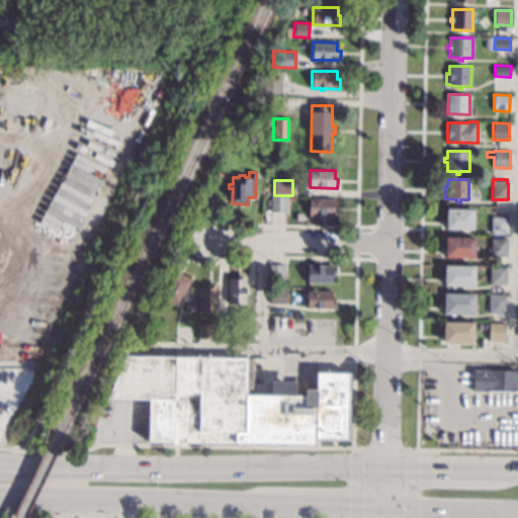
[(287,211),(270,211),(271,195),(287,196),(287,211)]
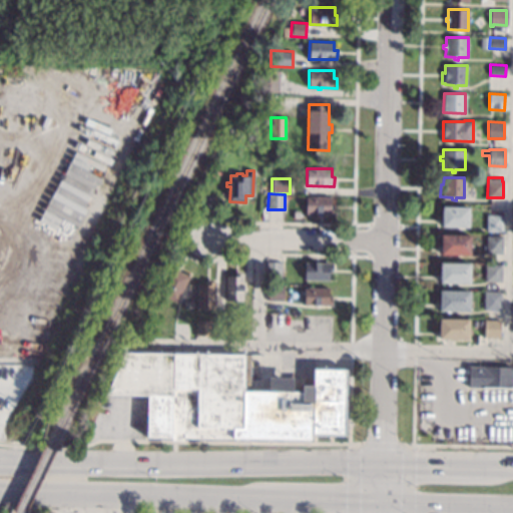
[(330,204),(334,204),(334,214),(320,214),(319,216),(316,216),(316,214),(307,213),(307,196),(331,196),(330,204)]
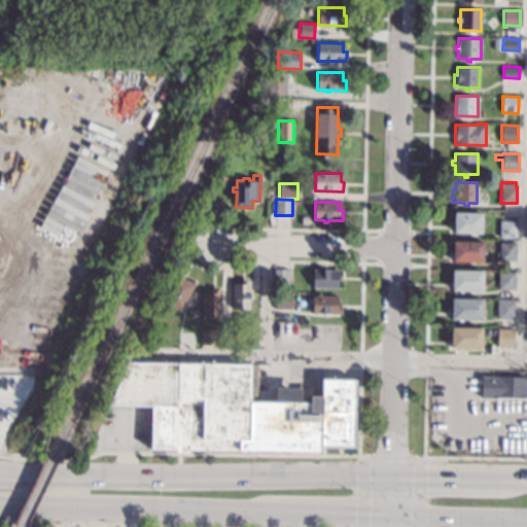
[(482,233),(454,233),(454,212),(482,212),(482,233)]
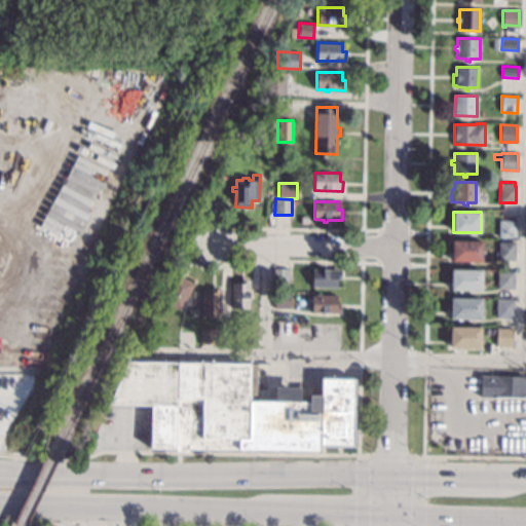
[(515,237),(498,236),(499,220),(515,220),(515,237)]
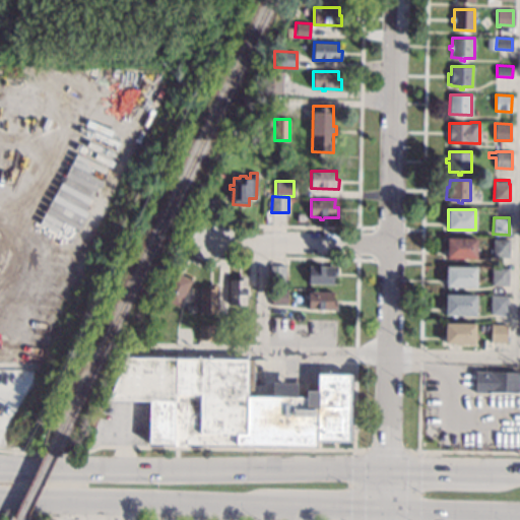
[(477,248),(479,248),(479,253),(477,253),(476,258),(447,258),(447,237),(477,238),(477,248)]
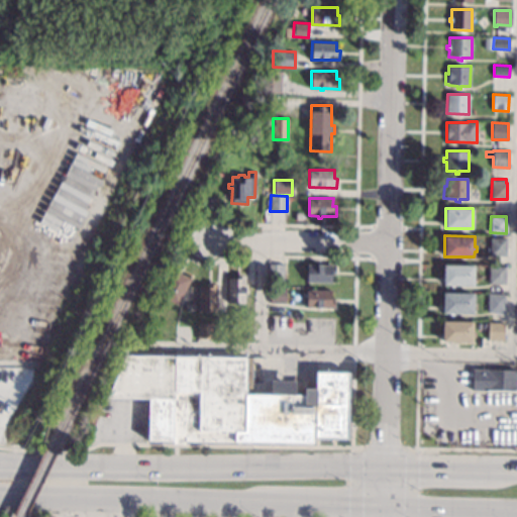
[(506,255),(494,255),(494,256),(491,256),(491,255),(490,255),(490,237),(496,237),(507,237),(506,255)]
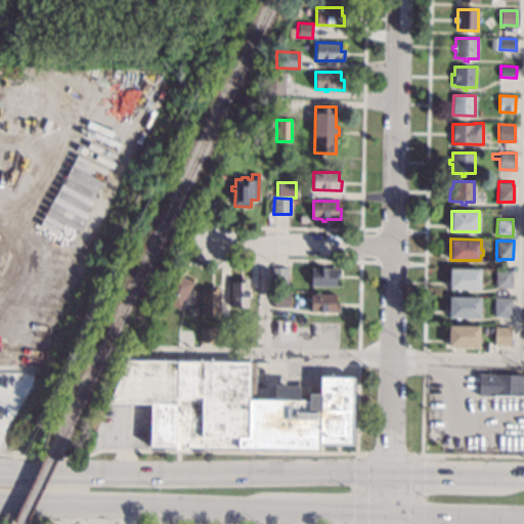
[(287,284),(272,284),(272,267),(287,267),(287,284)]
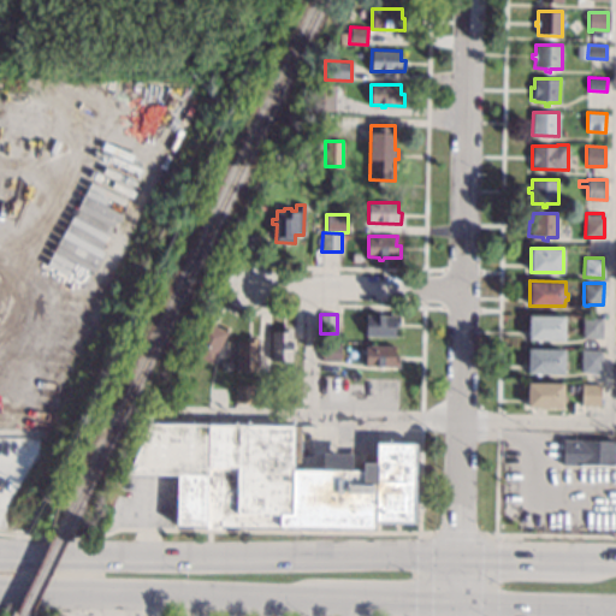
[(400,327),(395,327),(395,336),(365,336),(366,315),(400,315),(400,327)]
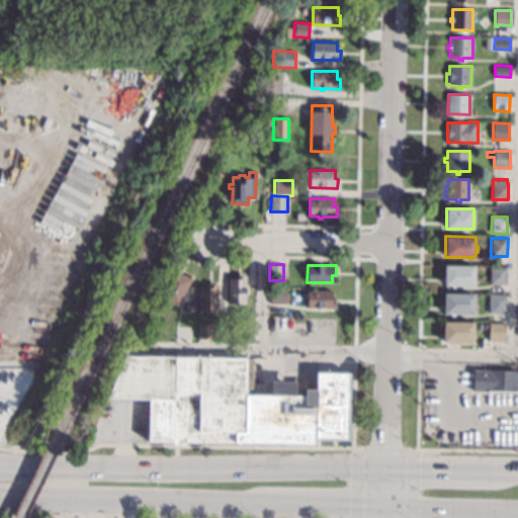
[(473,285),(444,285),(444,265),(475,266),(473,285)]
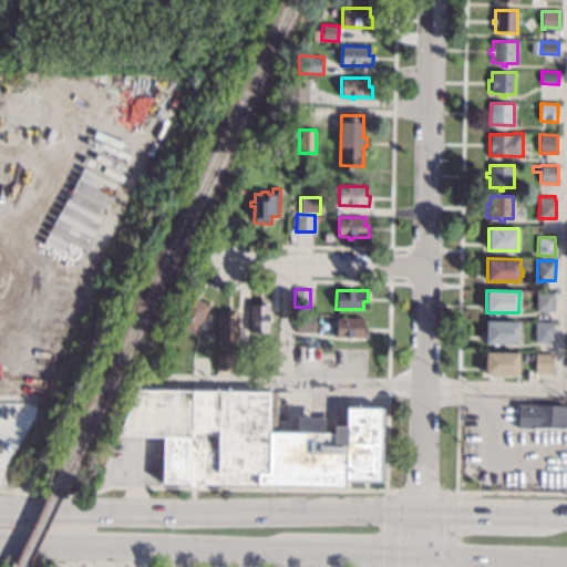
[(555,311),(536,311),(536,291),(539,291),(555,291),(555,311)]
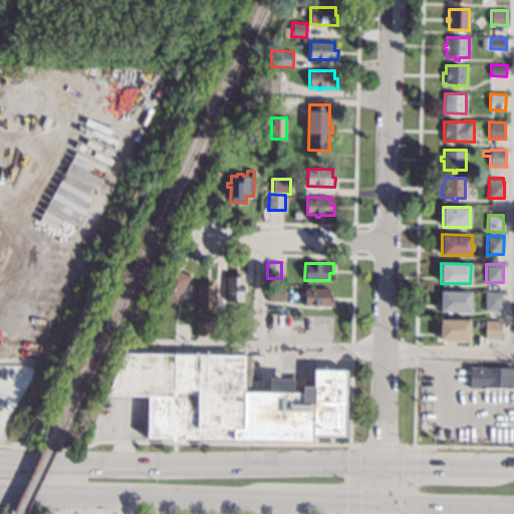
[(190,277),(178,303),(159,294),(171,268),(190,277)]
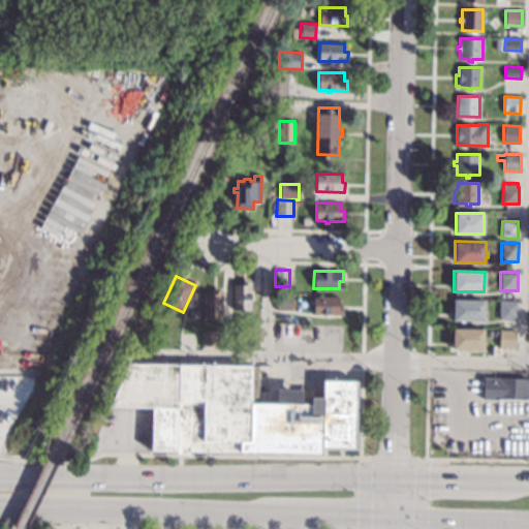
[(250,309),(232,309),(234,284),(241,284),(241,281),(251,281),(250,309)]
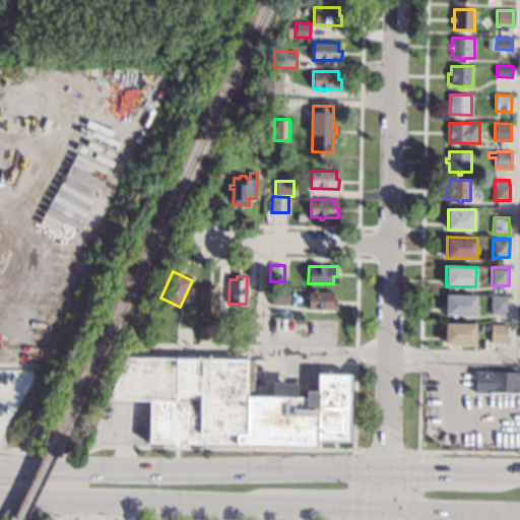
[(217,313),(200,312),(200,288),(208,288),(208,284),(218,285),(217,313)]
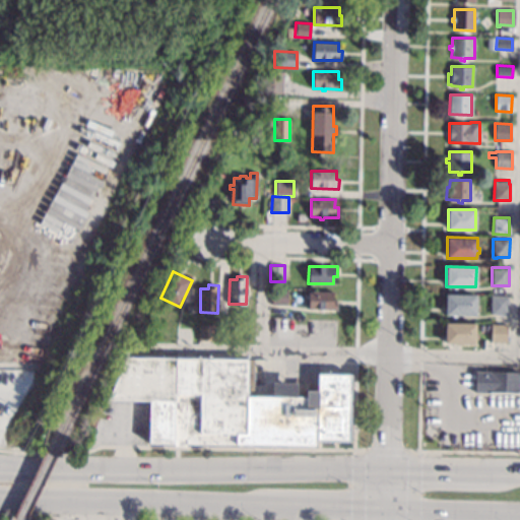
[(287,305),(271,305),(272,289),(287,289),(287,305)]
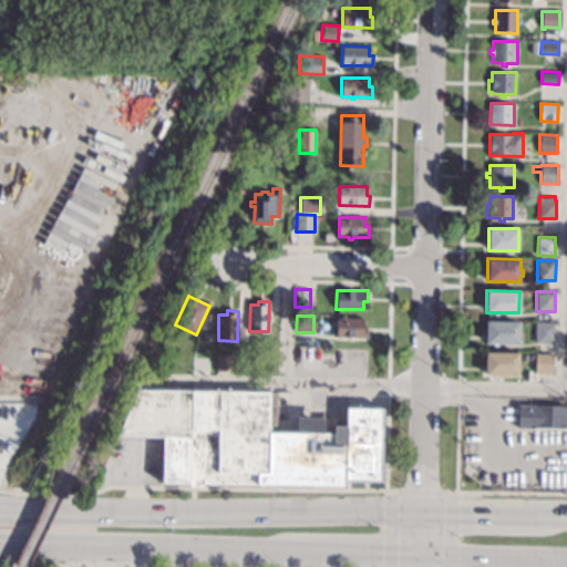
[(363,327),(367,327),(367,338),(336,337),(337,318),(363,319),(363,327)]
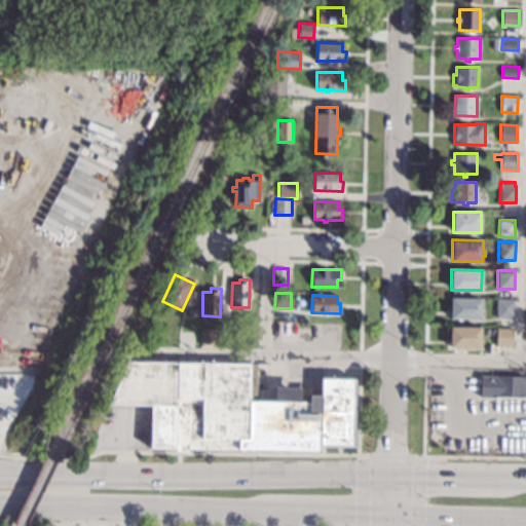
[(481,320),(451,318),(451,298),(481,299),(481,320)]
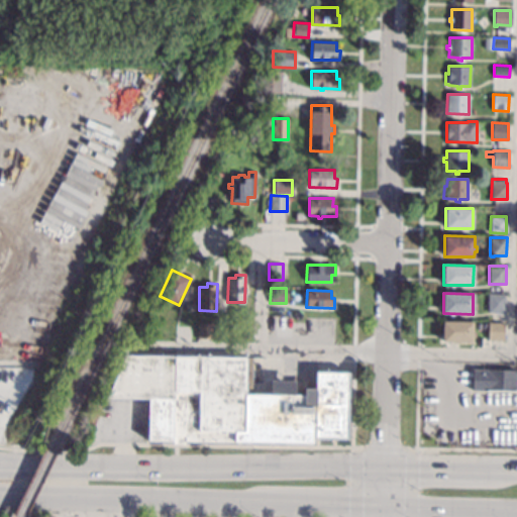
[(505,312),(488,312),(489,294),(499,294),(505,294),(505,312)]
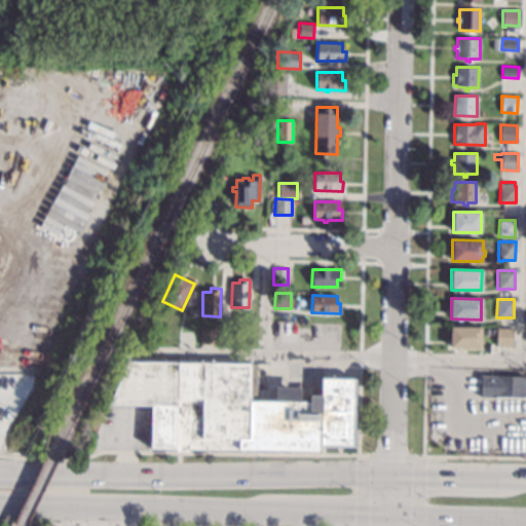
[(481,337),(483,337),(483,341),(481,341),(481,347),(450,347),(450,326),(481,327),(481,337)]
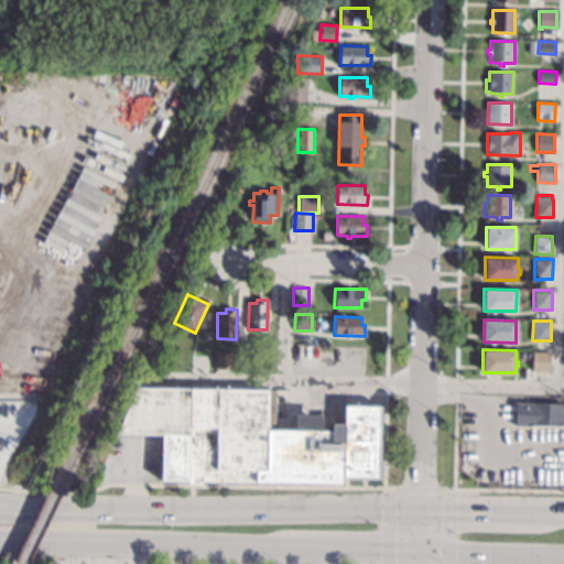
[(550,371),(532,371),(532,350),(535,351),(551,351),(550,371)]
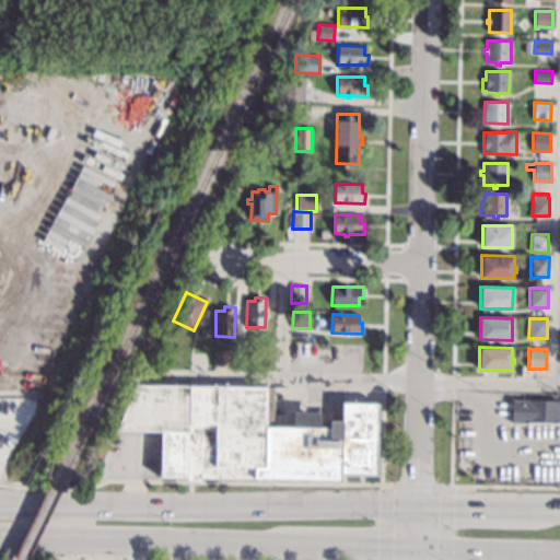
[(230,368),(213,368),(213,349),(230,350),(230,368)]
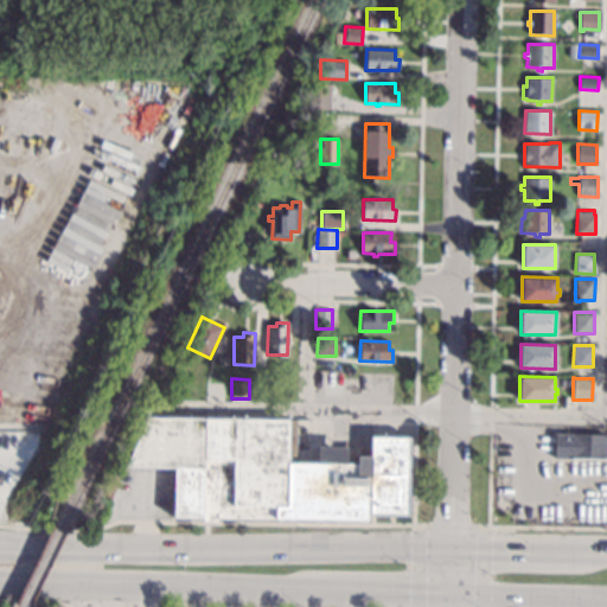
[(295,462),(359,464),(358,475),(368,477),(368,521),(217,518),(217,521),(204,521),(204,518),(174,517),(174,468),(126,467),(148,416),(296,420),(295,462)]
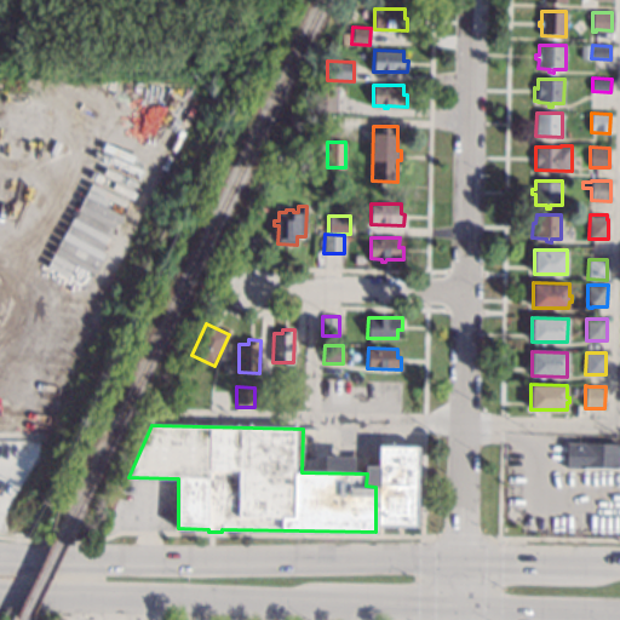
[(619,470),(564,470),(566,440),(619,440),(619,470)]
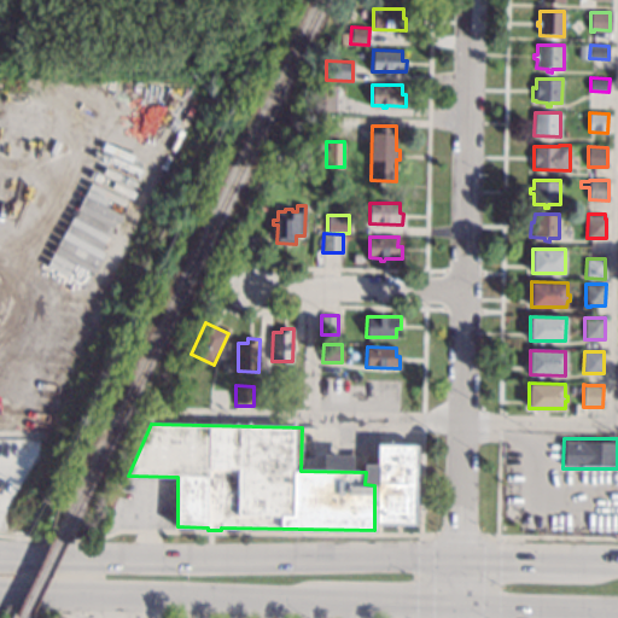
[(418,444),(417,524),(375,524),(377,443),(418,444)]
